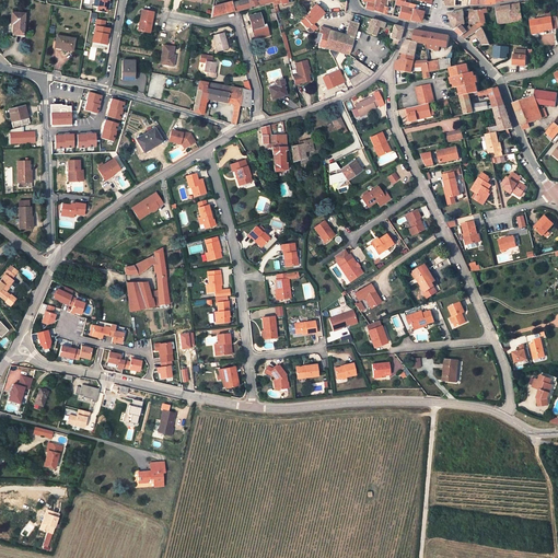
[(100,0),(97,9),(107,11),(109,0),(100,0)]
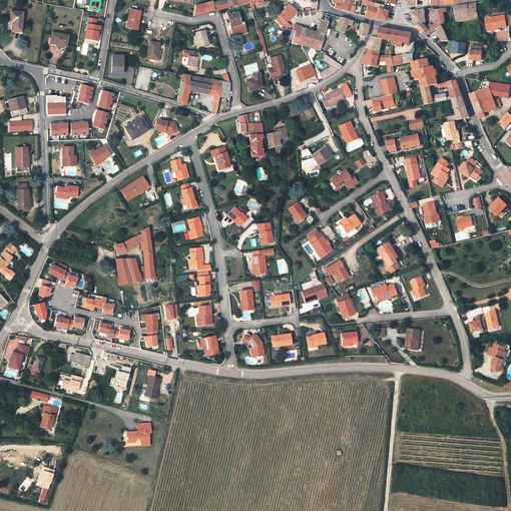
[(217,0),(211,2),(210,0),(207,0),(195,4),(192,16),(217,9),(247,1),(248,4),(253,3),(252,0),(254,0),(256,2),(256,4),(264,2),(263,0),(217,0)]
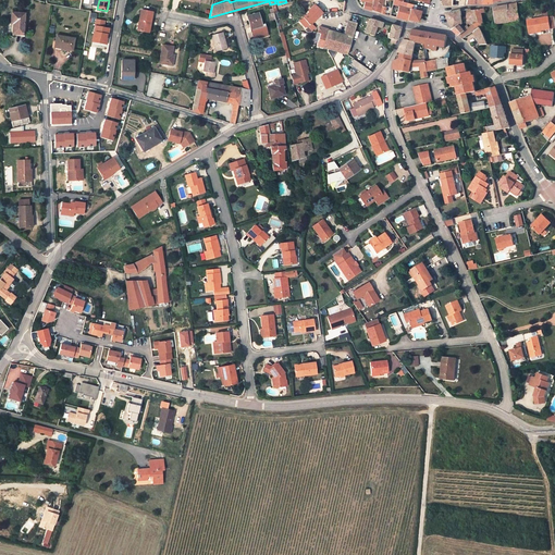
[(372,1),(372,0),(364,0),(362,4),(377,9),(378,2),(372,1)]
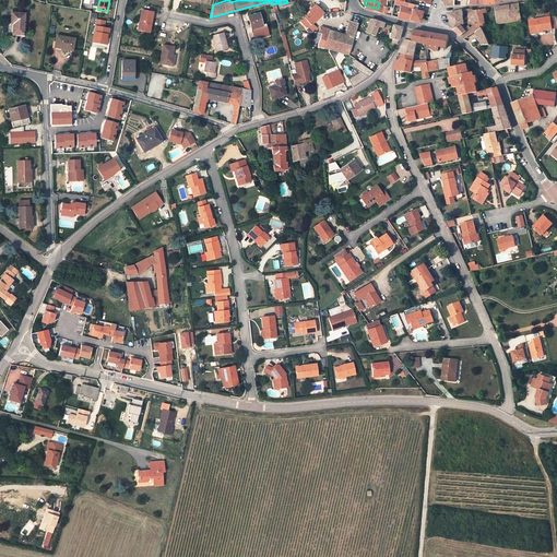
[(386,3),(382,2),(382,0),(374,0),(374,1),(379,2),(378,9),(383,10),(386,3)]
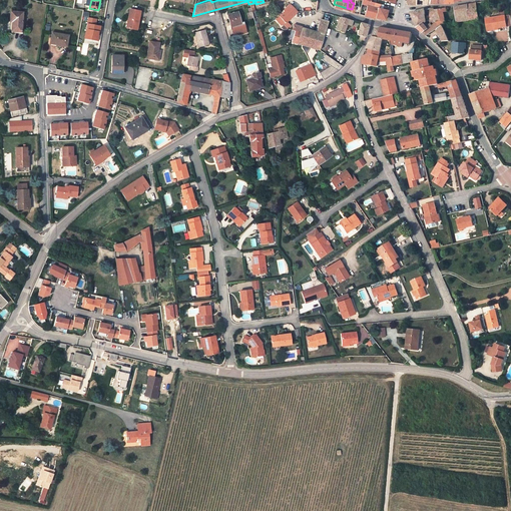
[(370,1),(370,0),(360,0),(365,2),(363,12),(372,14),(384,18),(385,13),(387,7),(381,6),(379,6),(380,3),(370,1)]
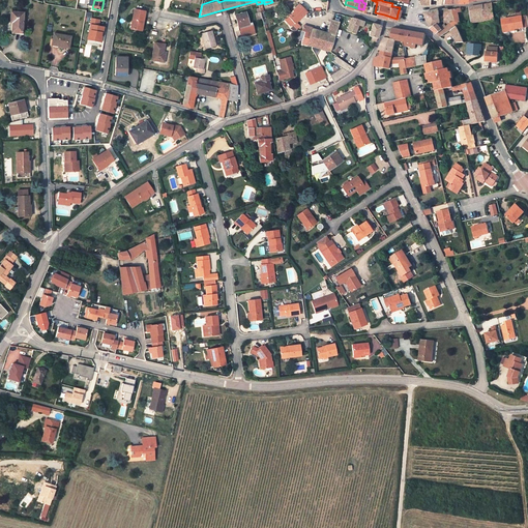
[(494,16),(493,6),(491,0),(468,4),(469,6),(471,15),(473,22),(494,16)]
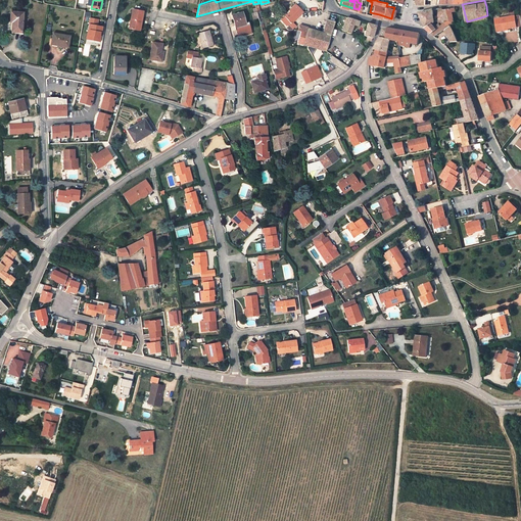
[(458,37),(452,20),(447,20),(443,7),(442,5),(437,6),(438,12),(437,12),(439,20),(435,24),(433,20),(435,18),(432,7),(425,8),(418,10),(423,25),(429,30),(432,33),(443,26),(451,39),(458,37)]
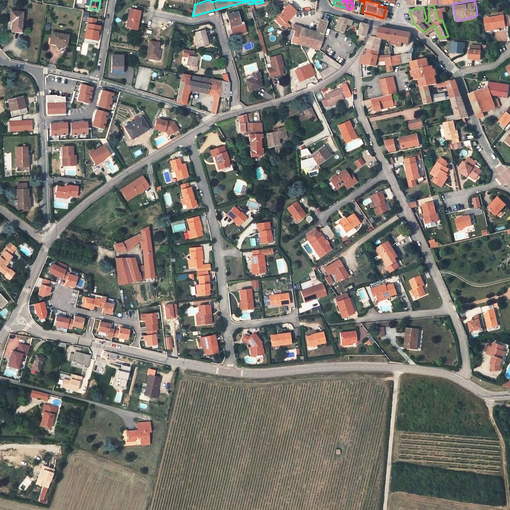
[(438,20),(442,20),(445,19),(443,9),(445,8),(444,6),(444,5),(434,7),(438,20)]
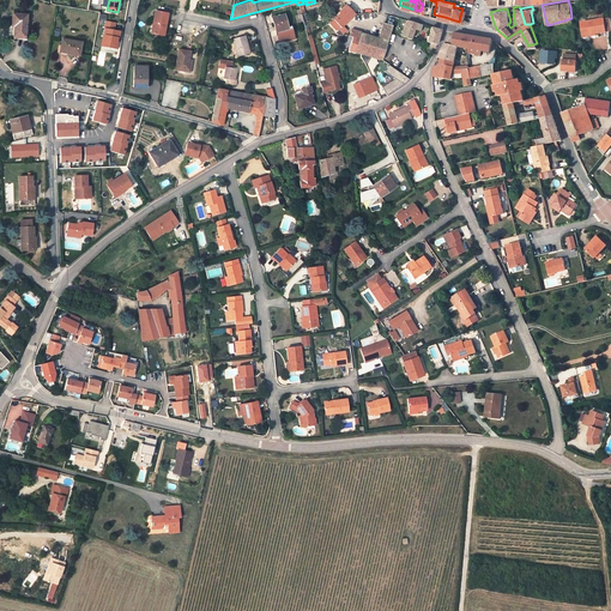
[(334,20),(342,29),(340,30),(344,32),(348,29),(345,25),(355,13),(344,8),(334,20)]
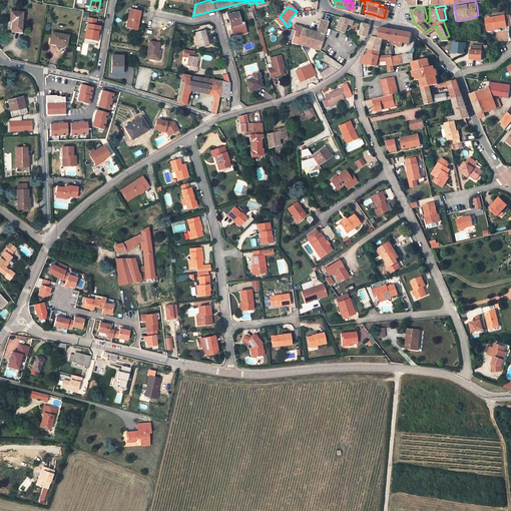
[(129,9),(128,18),(126,28),(136,30),(140,11),(129,9)]
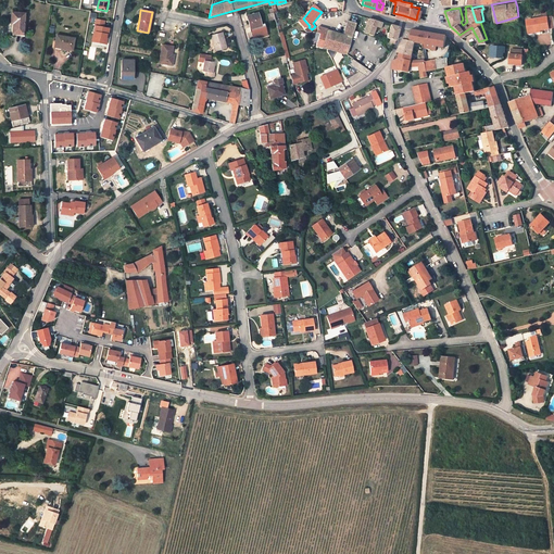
[(21,12),(13,12),(12,22),(16,22),(15,33),(24,33),(26,13),(21,12)]
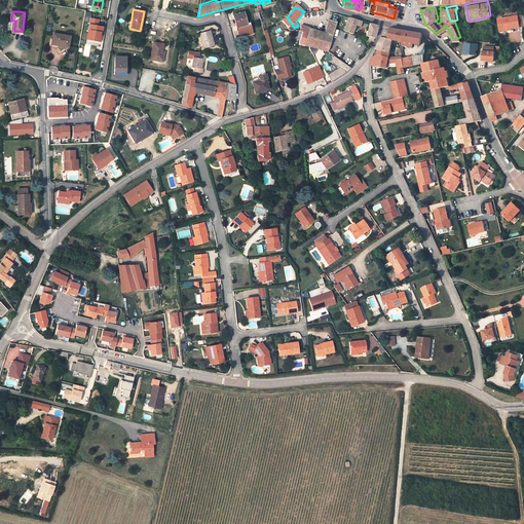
[(511,25),(511,26),(523,24),(523,19),(522,12),(518,13),(512,14),(497,16),(499,29),(507,28),(507,25),(511,25)]
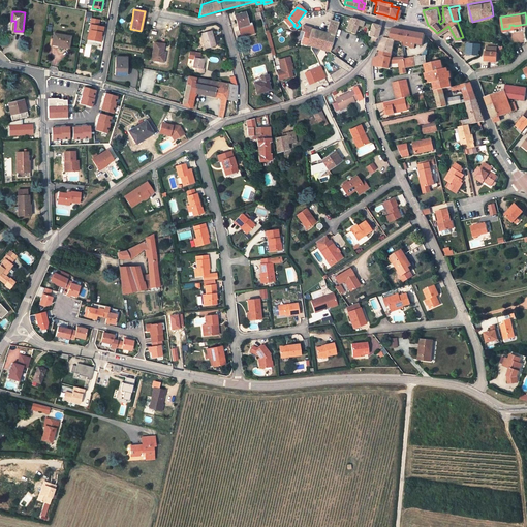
[(253,32),(250,24),(247,25),(244,13),(234,17),(237,27),(238,27),(239,29),(238,29),(240,37),(241,37),(243,39),(245,36),(248,31),(251,33),(253,33),(252,32),(253,32)]
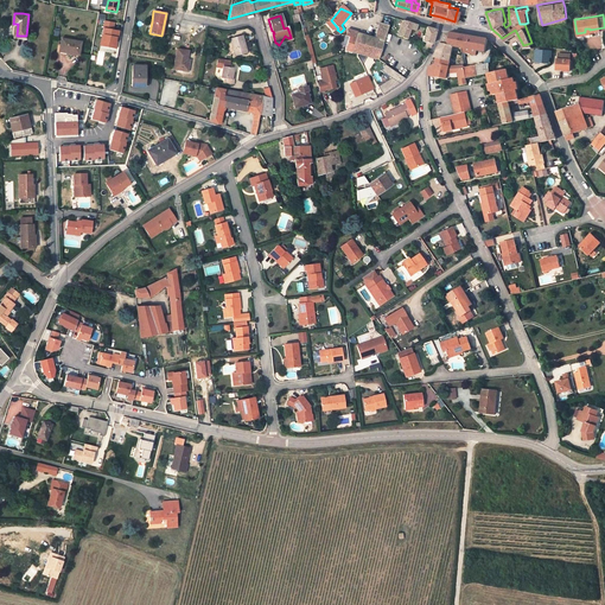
[(396,32),(406,36),(409,25),(414,26),(416,21),(401,17),(397,27),(396,32)]
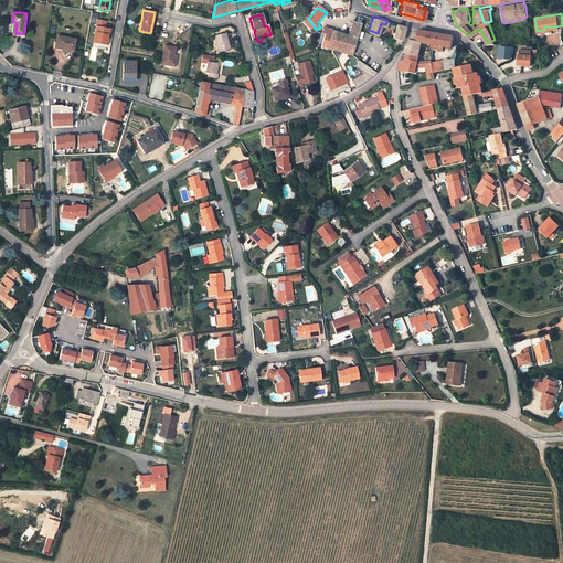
[(107,20),(98,18),(95,36),(99,38),(98,42),(108,44),(109,38),(108,36),(108,33),(110,33),(112,28),(106,27),(107,20)]
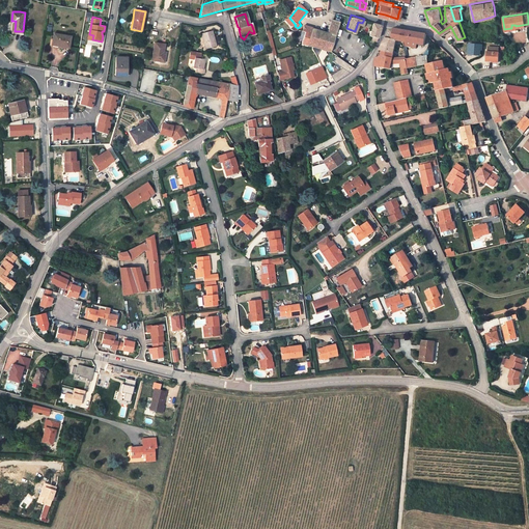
[(312,26),(310,25),(305,44),(329,51),(338,22),(331,20),(327,30),(324,37),(310,33),(312,26)]
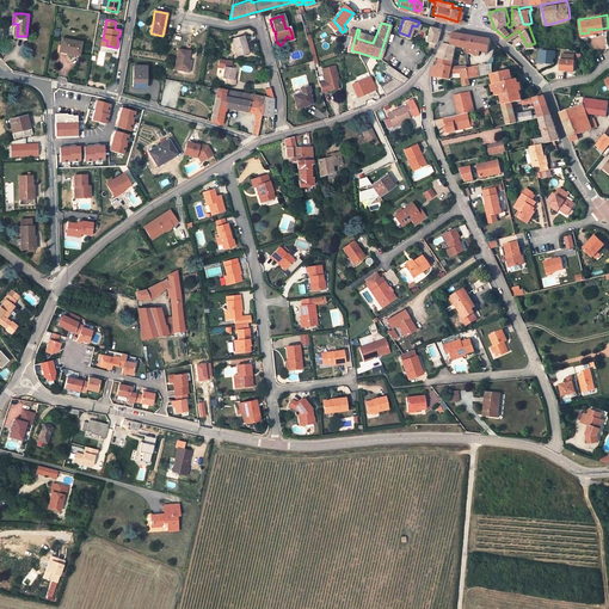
[(424,38),(428,40),(434,41),(437,28),(428,24),(424,38)]
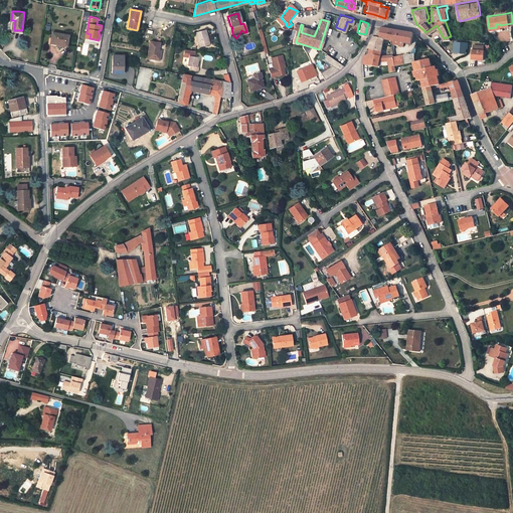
[(290,40),(296,42),(301,24),(294,22),(291,28),(294,29),(290,40)]
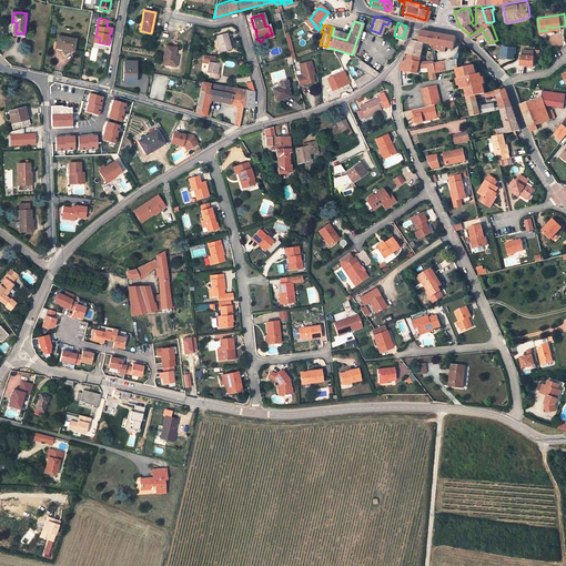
[(334,28),(332,36),(346,40),(350,32),(334,28)]
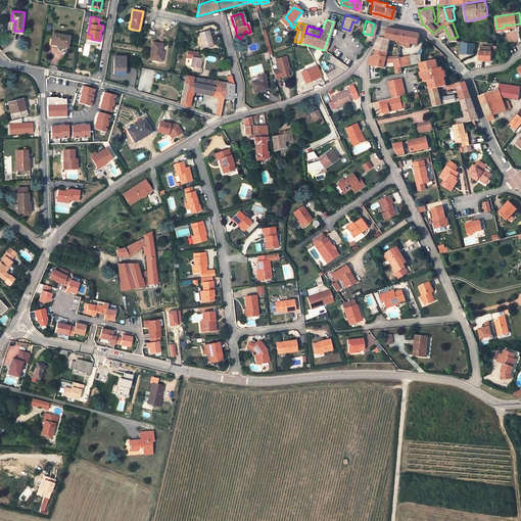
[(383,28),(379,35),(389,37),(396,38),(398,28),(388,26),(383,28)]
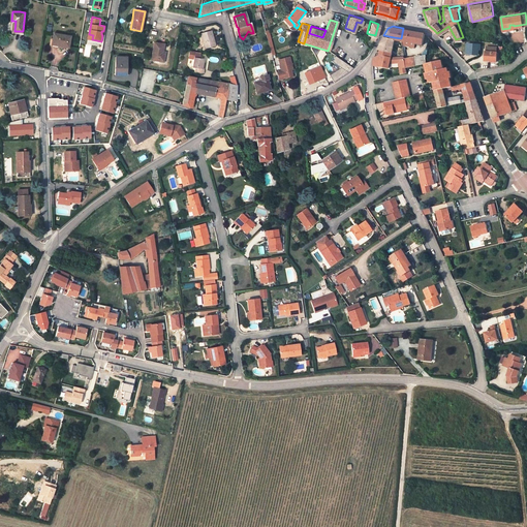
[(406,28),(403,28),(401,38),(406,39),(422,42),(424,31),(420,30),(406,28)]
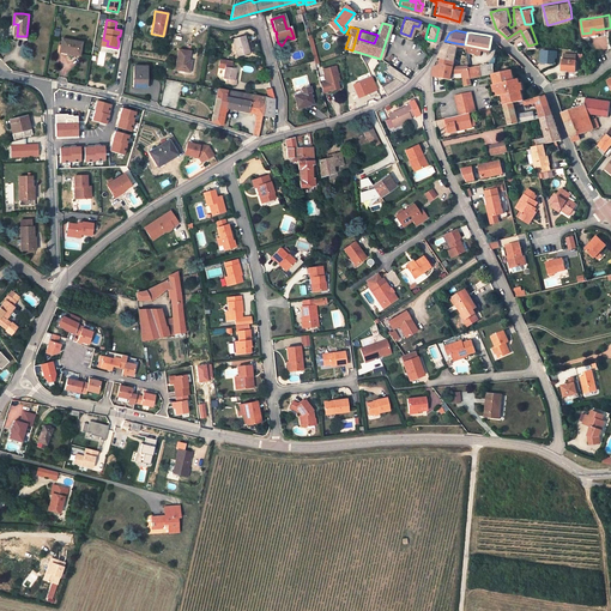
[(243,36),(233,40),(239,59),(244,56),(244,54),(248,53),(243,36)]
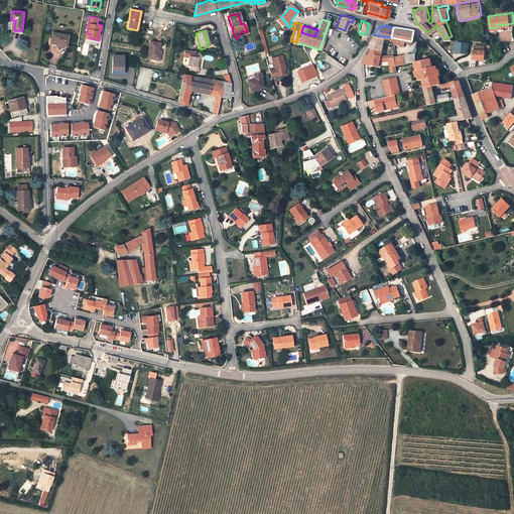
[(59,45),(68,46),(69,34),(53,32),(52,37),(51,43),(59,44),(59,45)]
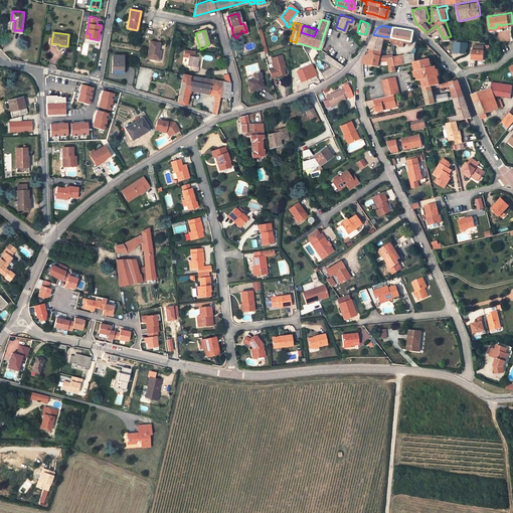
[(380,53),(383,36),(373,34),(367,46),(370,46),(369,51),(380,53)]
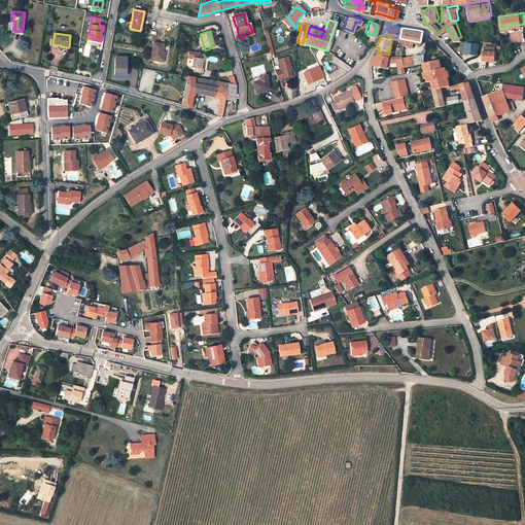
[(53,44),(54,38),(51,38),(50,45),(60,47),(61,46),(61,45),(53,44)]
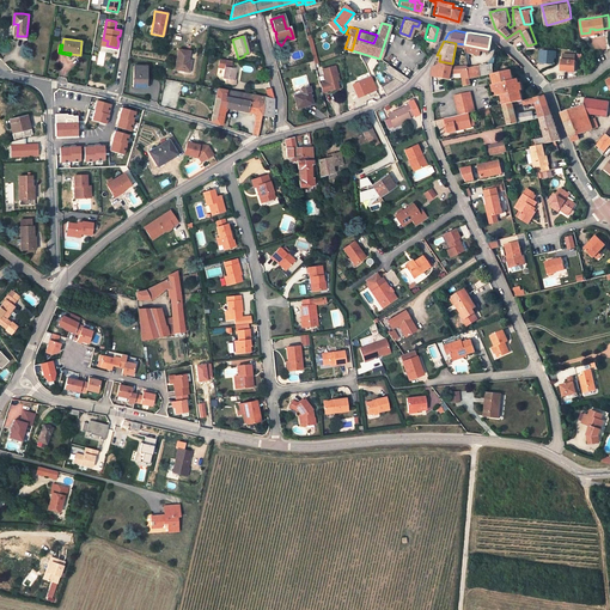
[(555,48),(541,47),(540,58),(551,59),(553,58),(554,58),(555,48)]
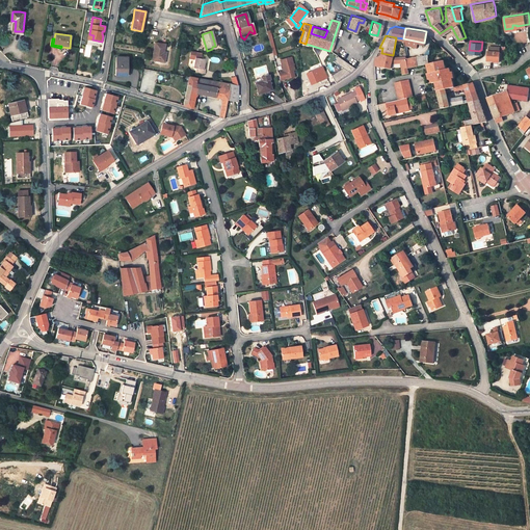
[(489,48),(488,48),(487,53),(487,56),(500,58),(500,49),(499,49),(500,43),(489,43),(489,48)]
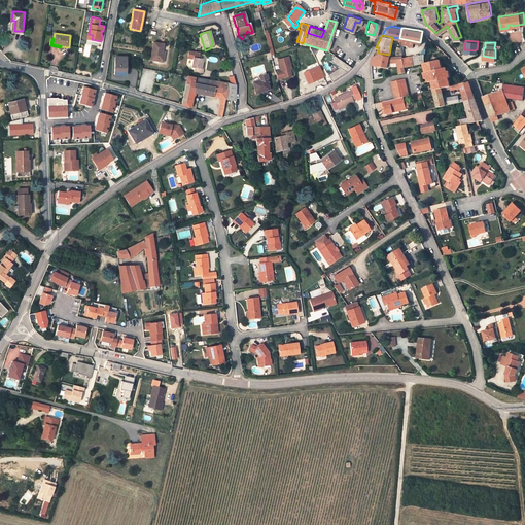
[(151,58),(164,60),(166,53),(163,51),(164,45),(154,43),(151,58)]
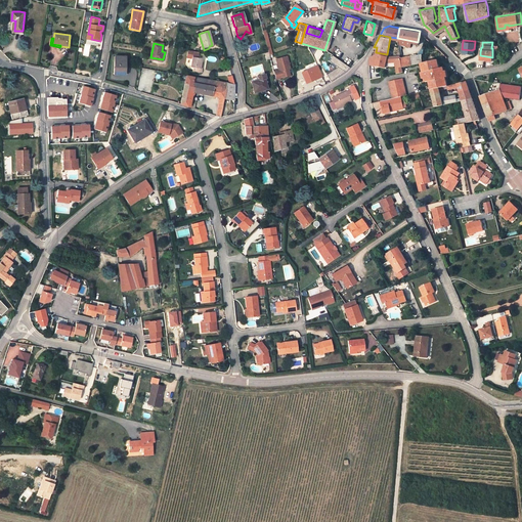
[(185,58),(191,59),(192,57),(197,57),(198,52),(186,50),(185,58)]
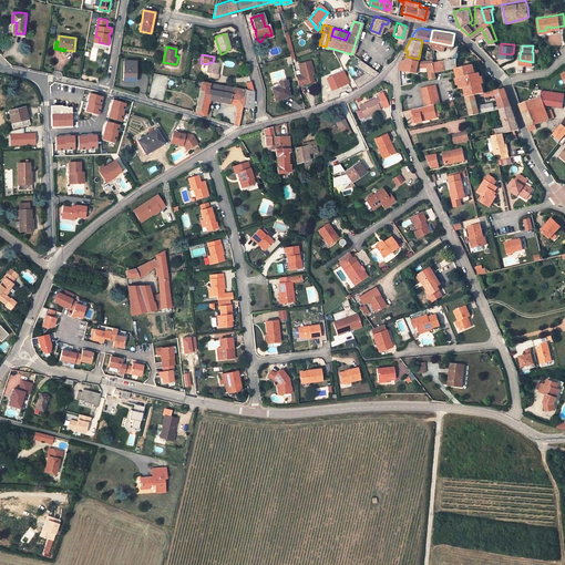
[(418,65),(419,59),(407,57),(406,55),(400,59),(399,62),(399,68),(404,69),(404,68),(417,71),(418,65)]
